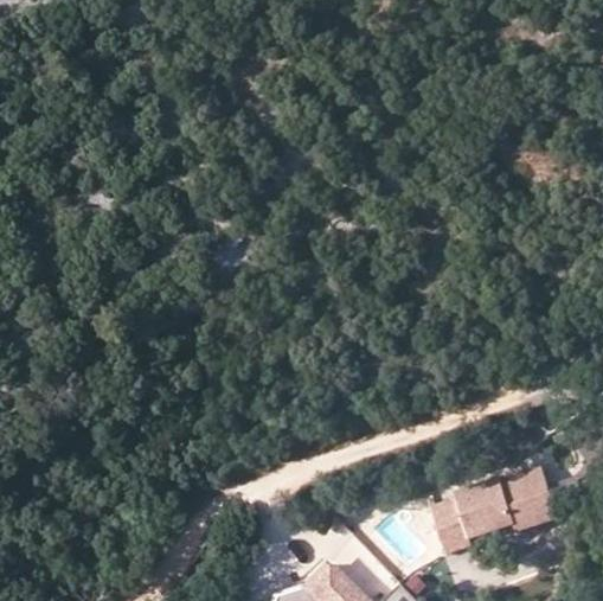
[(430,504),(443,551),(470,544),(468,537),(512,524),(514,532),(557,520),(543,470),(500,481),(499,477),(459,488),(461,494),(430,504)]
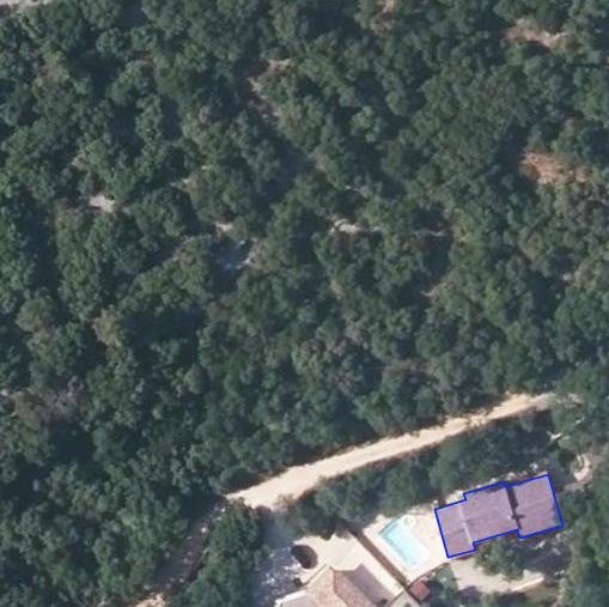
[(517,529),(473,542),(475,550),(479,563),(523,551),(519,538),(517,529)]
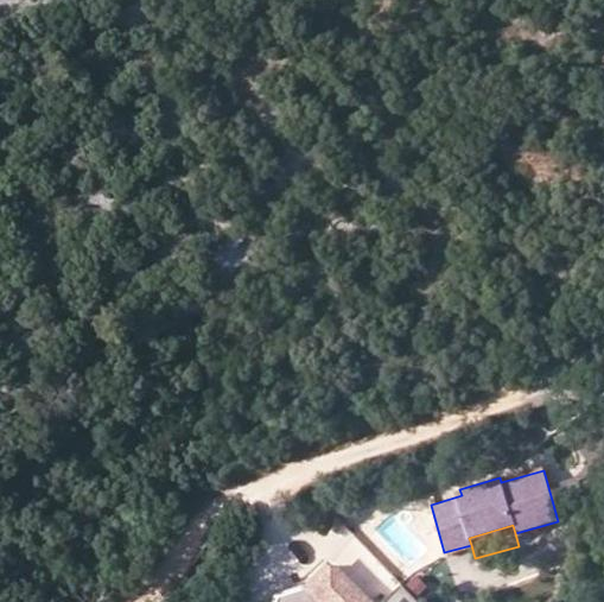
[(355,601),(357,599),(326,566),(303,589),(290,601),(277,601),(272,596),(269,601),(355,601)]
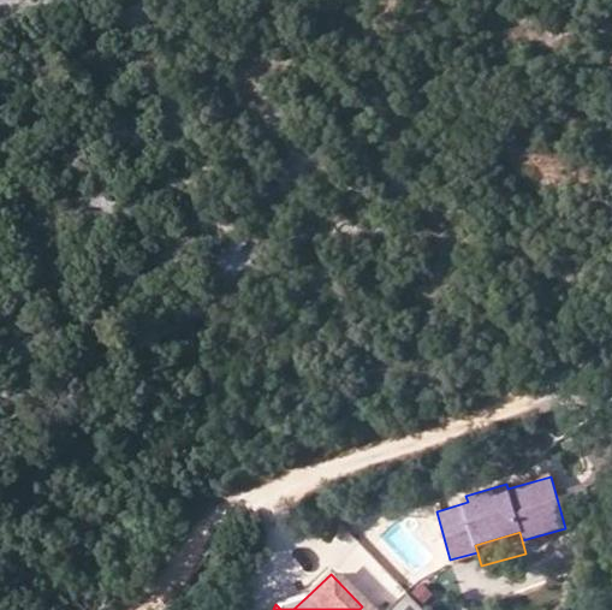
[(417,609),(405,596),(390,609),(417,609)]
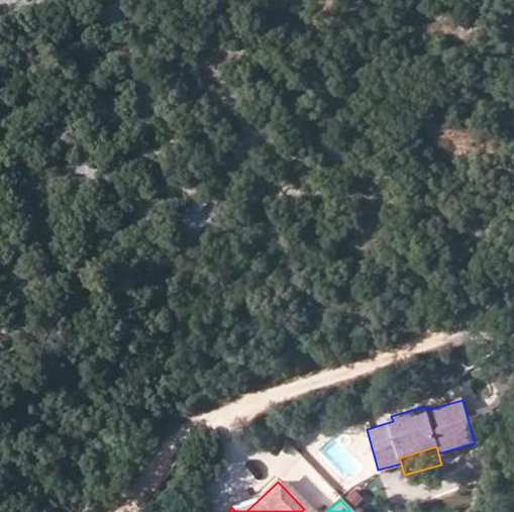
[(258,501),(231,507),(235,511),(246,511),(258,501)]
